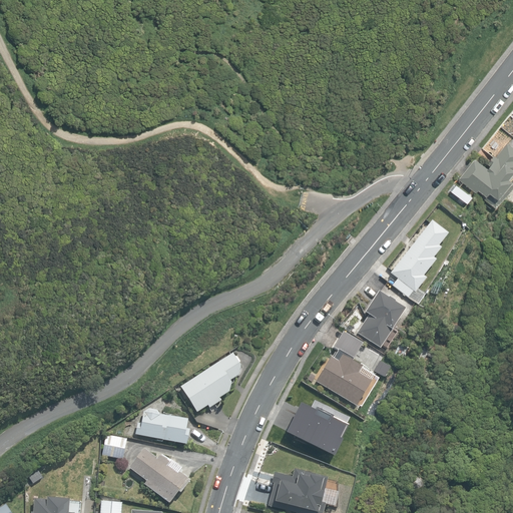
[(457,178),(494,208),(512,185),(512,182),(512,179),(512,148),(505,142),(494,156),(493,155),(486,163),(489,165),(487,168),(474,158),(457,178)]
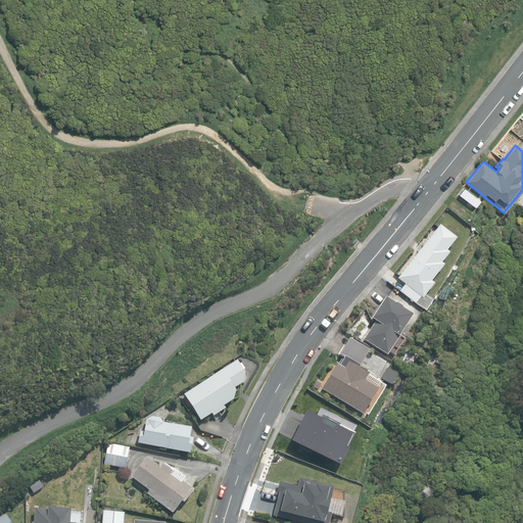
[(399,291),(415,304),(421,297),(423,299),(434,284),(431,282),(444,266),(441,264),(449,253),(446,251),(457,239),(439,226),(397,279),(405,285),(399,291)]
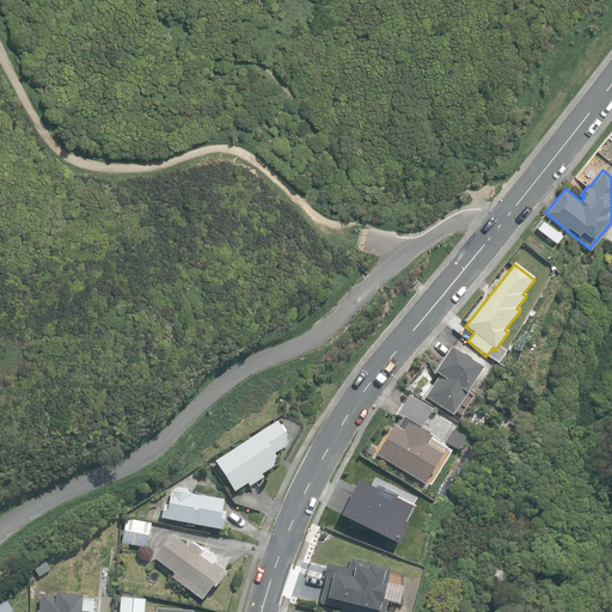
[(426,398),(453,416),(469,393),(467,392),(482,371),(470,362),(470,361),(463,356),(463,357),(451,349),(435,374),(440,378),(426,398)]
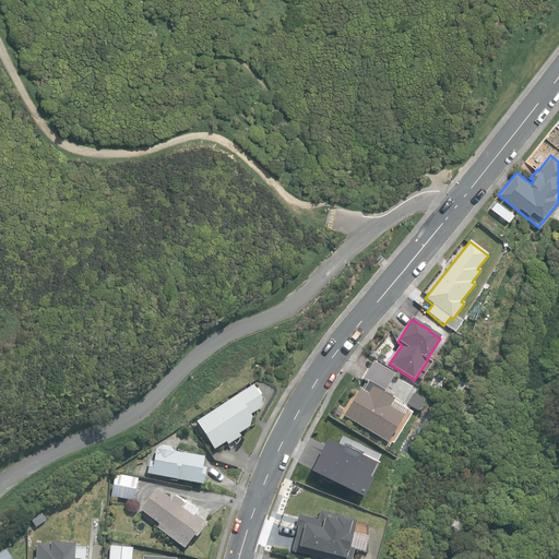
[(368,392),(359,388),(343,415),(388,441),(403,414),(389,406),(394,397),(372,384),(368,392)]
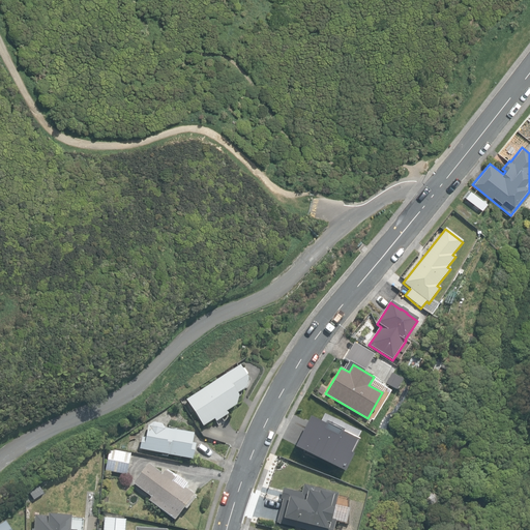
[(186,400),(203,427),(215,419),(217,422),(229,415),(227,412),(236,406),(239,396),(237,394),(246,388),(248,379),(239,365),(186,400)]
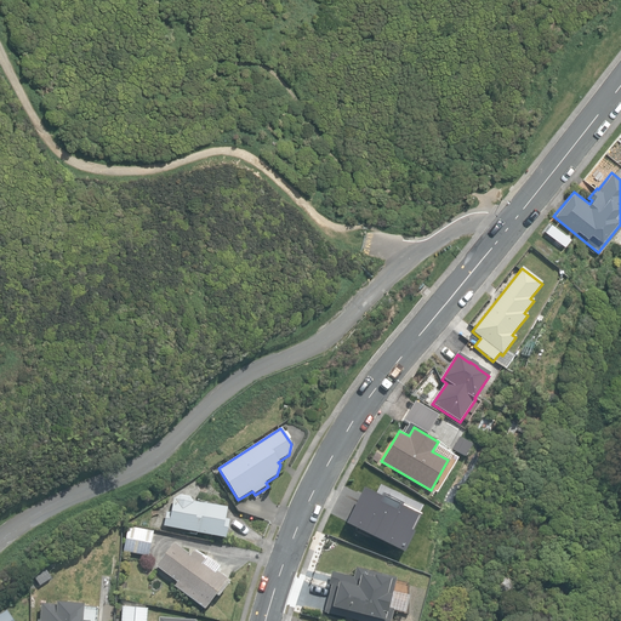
[(345,524),(398,558),(406,546),(404,543),(419,522),(408,514),(415,505),(397,494),(383,516),(360,500),(345,524)]
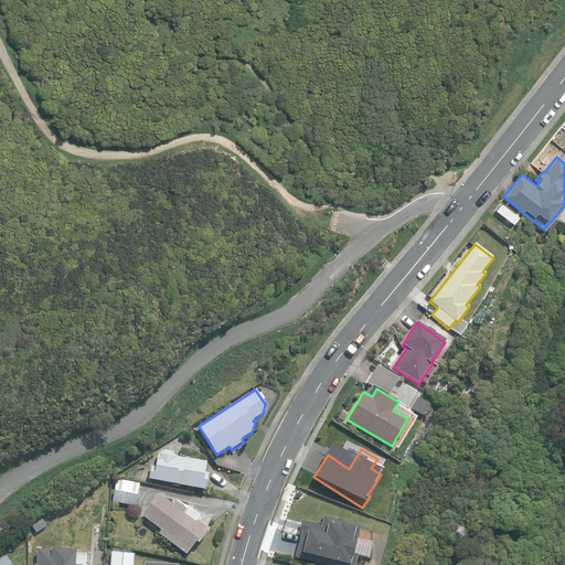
[(148,479),(204,490),(208,475),(204,473),(206,464),(174,457),(172,452),(163,450),(160,454),(158,454),(155,467),(151,467),(148,479)]
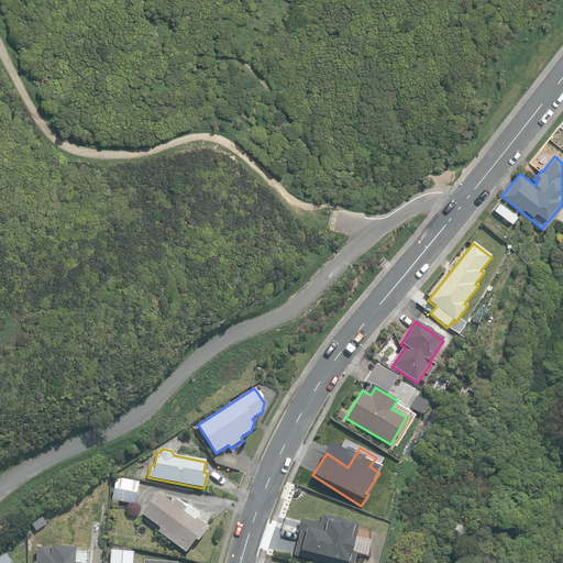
[(112,500),(135,505),(140,482),(118,476),(112,500)]
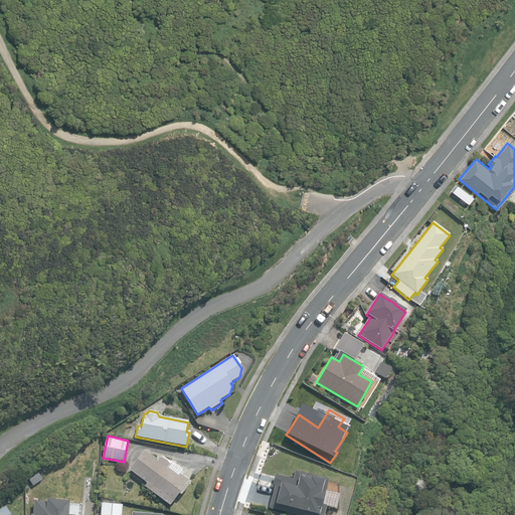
[(145,486),(170,506),(179,494),(181,496),(191,484),(175,471),(173,473),(168,469),(171,465),(161,457),(158,461),(144,451),(130,470),(147,483),(145,486)]
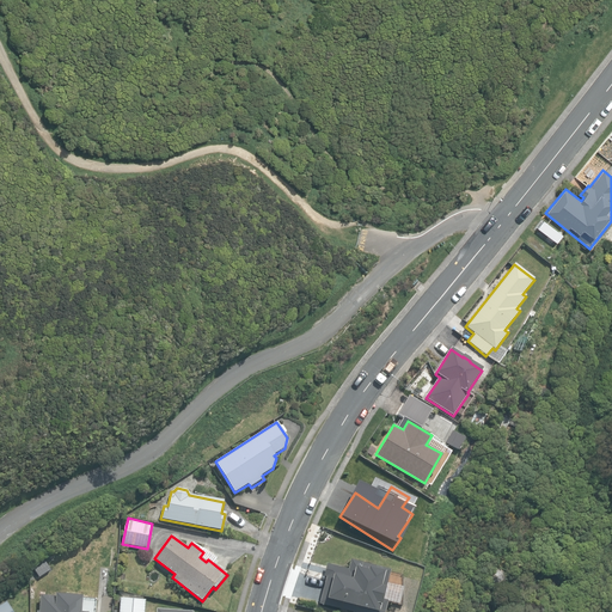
[(347,568),(325,563),(318,603),(331,607),(332,601),(372,611),(378,611),(385,587),(380,586),(380,580),(387,582),(390,570),(349,560),(347,568)]
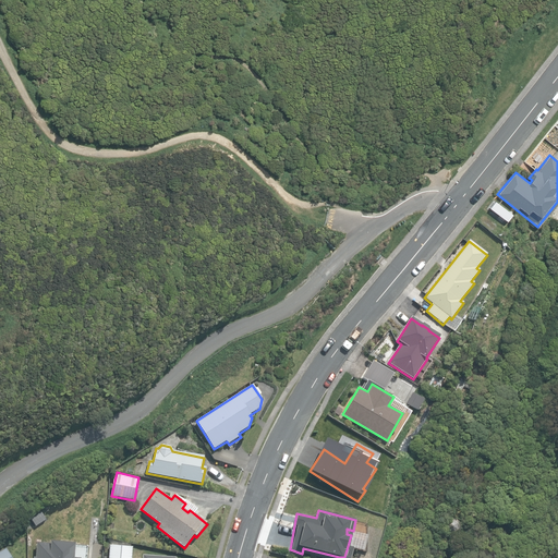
[(447,535),(455,536),(459,531),(460,522),(455,519),(447,519),(443,523),(443,531),(447,535)]
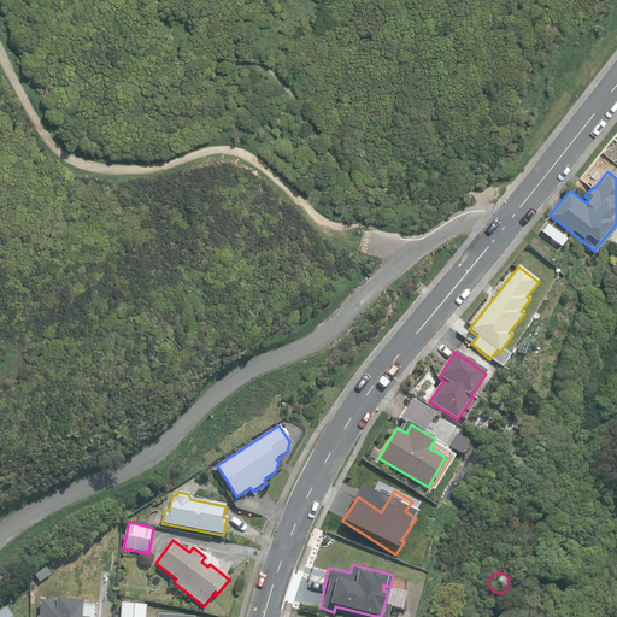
[(81,616),(82,600),(54,598),(53,600),(40,599),(37,616),(35,616),(81,616)]
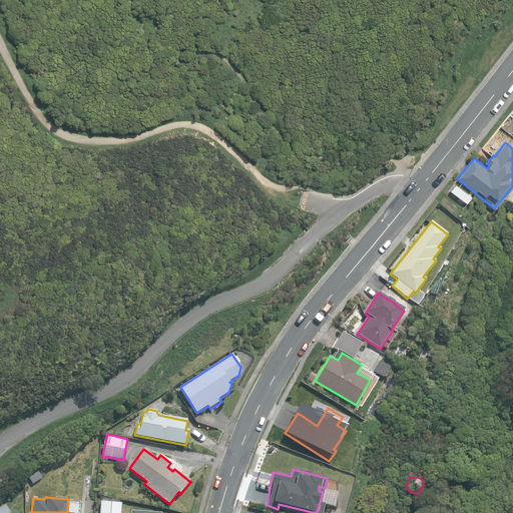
[(120,512),(121,502),(101,500),(99,512),(120,512)]
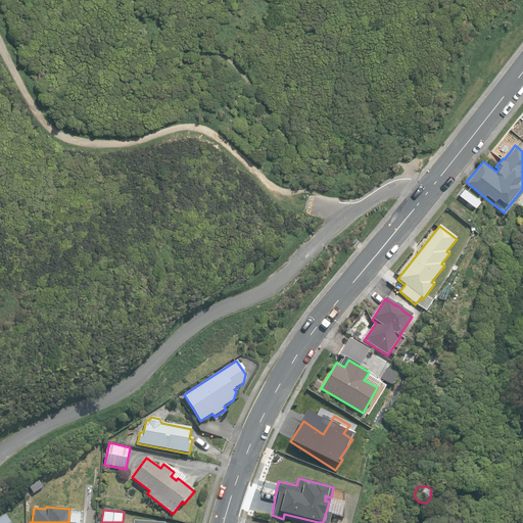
[(15,522),(9,513),(0,518),(0,522),(15,522)]
